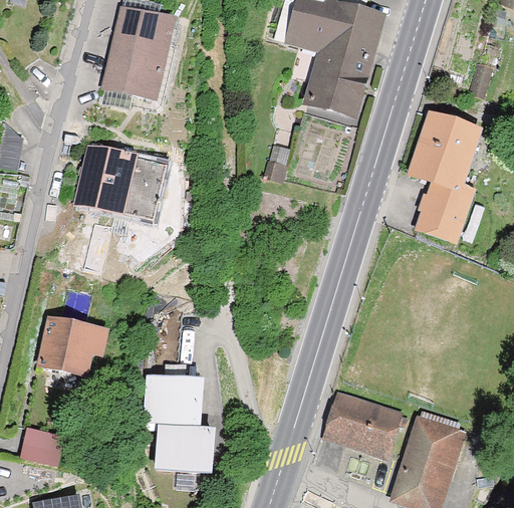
[(300,111),(352,127),(387,8),(357,0),(331,0),(330,3),(319,0),(288,0),(277,40),(317,51),(300,111)]
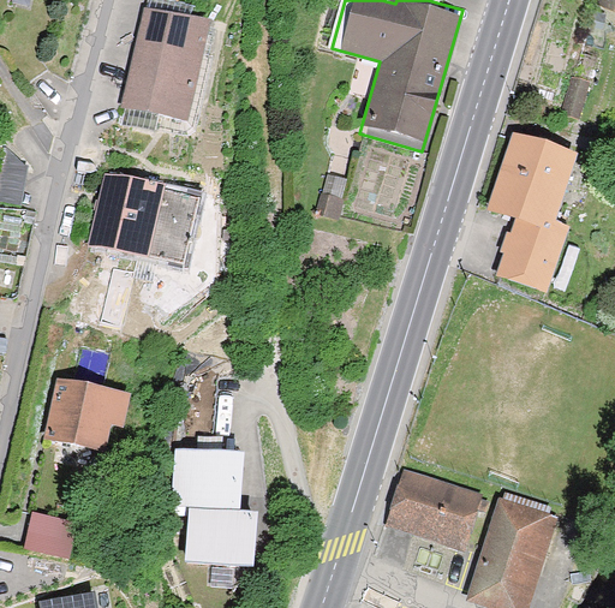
[(214,19),(148,3),(121,107),(186,124),(214,19)]
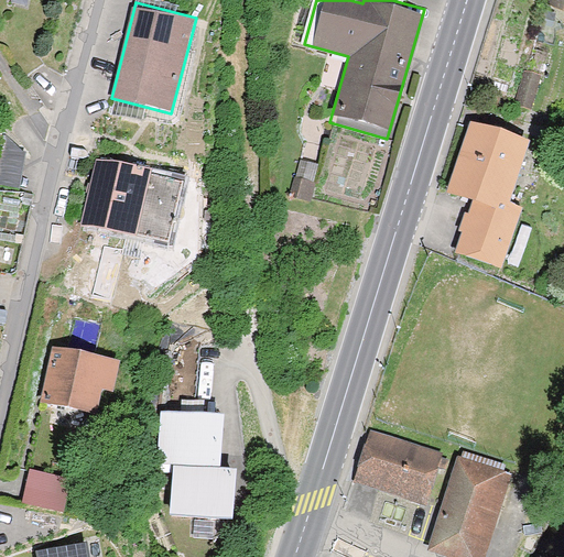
[(527,138),(469,119),(446,188),(473,196),(505,207),(527,138)]
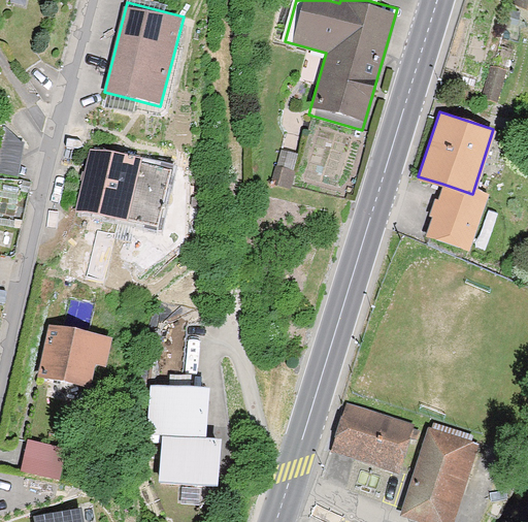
[(169,165),(90,149),(77,204),(157,222),(169,165)]
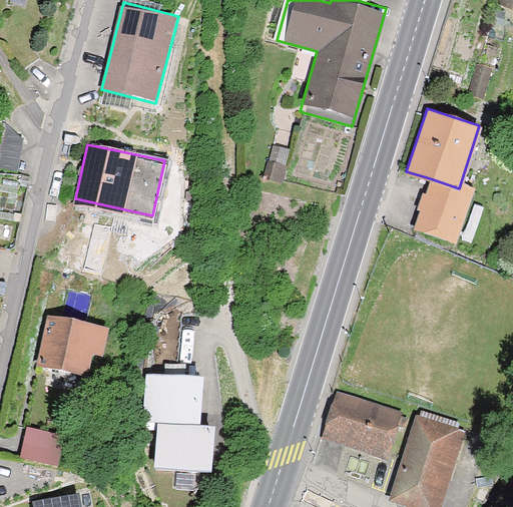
[(473,194),(430,178),(415,222),(457,237),(473,194)]
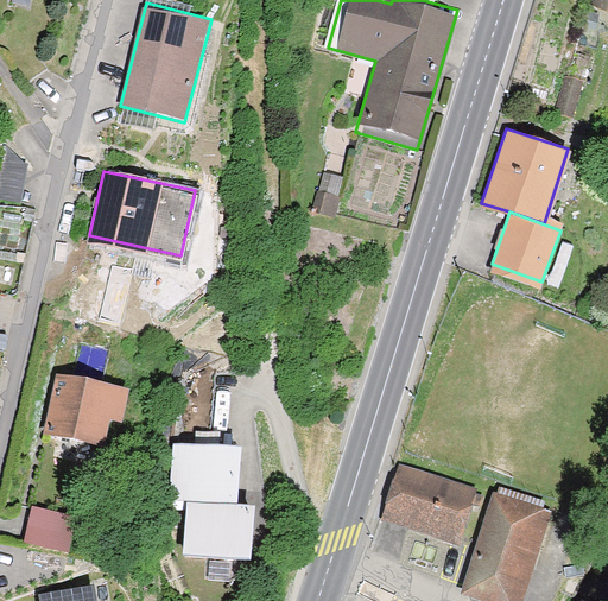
[(127,385),(55,372),(43,429),(115,443),(127,385)]
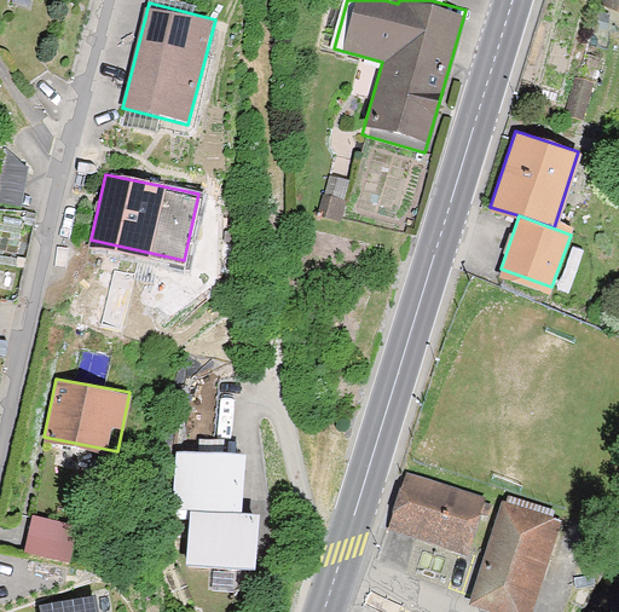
[(246,446),(174,444),(172,502),(190,503),(243,506),(246,446)]
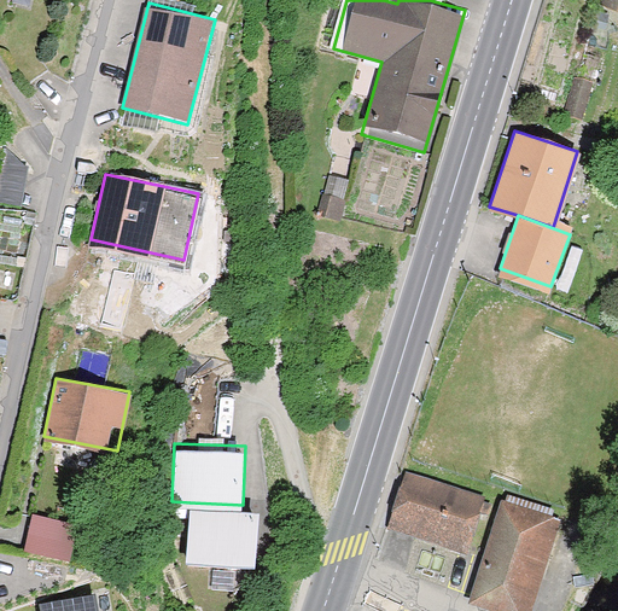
[(465,550),(483,495),(407,471),(390,527),(465,550)]
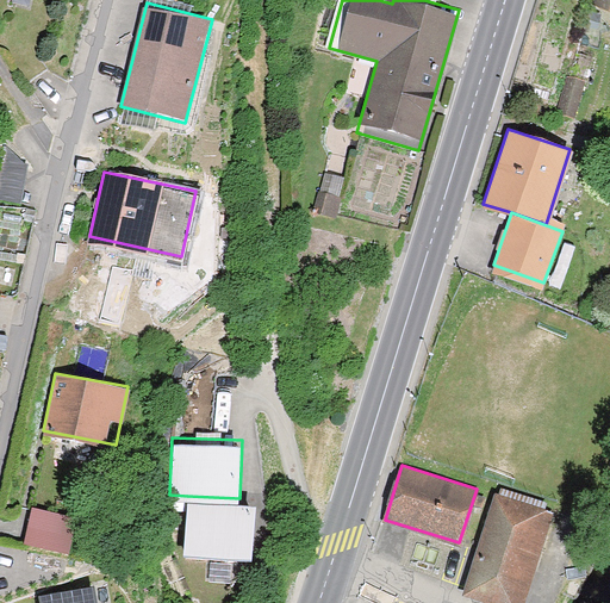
[(527,602),(558,502),(497,484),(464,596),(487,602),(527,602)]
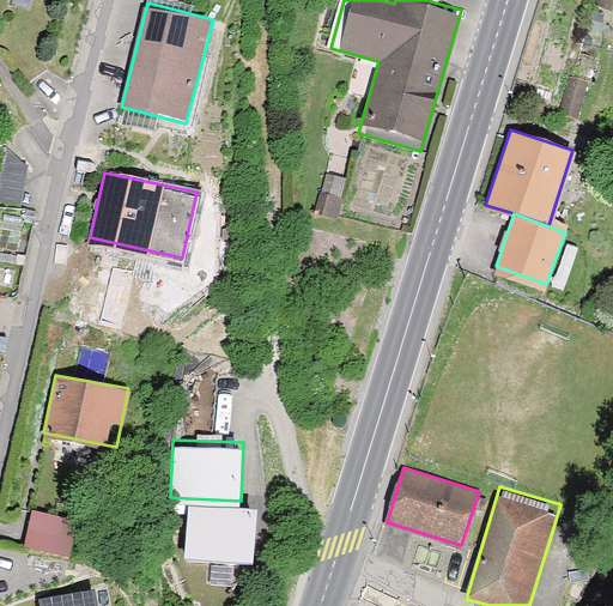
[(35,498),(25,537),(74,549),(85,511),(35,498)]
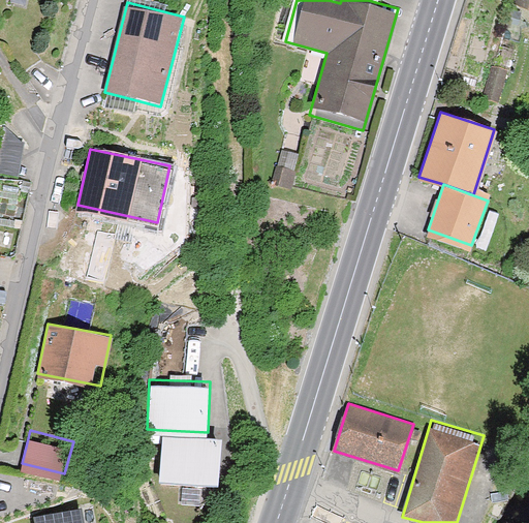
[(208,432),(162,430),(160,477),(218,479),(220,432),(208,432)]
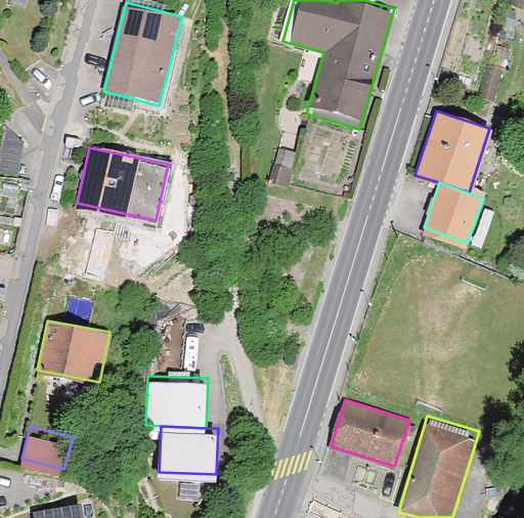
[(83,517),(81,505),(33,512),(34,517),(83,517)]
